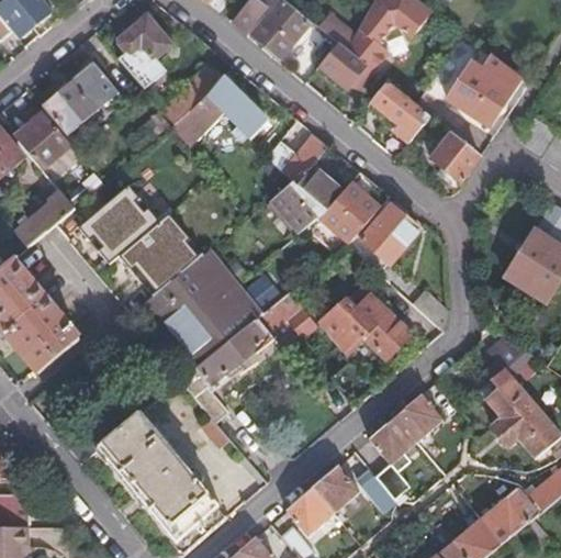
[(1,0),(0,1),(0,17),(11,31),(24,46),(38,34),(33,26),(52,12),(41,0),(1,0)]
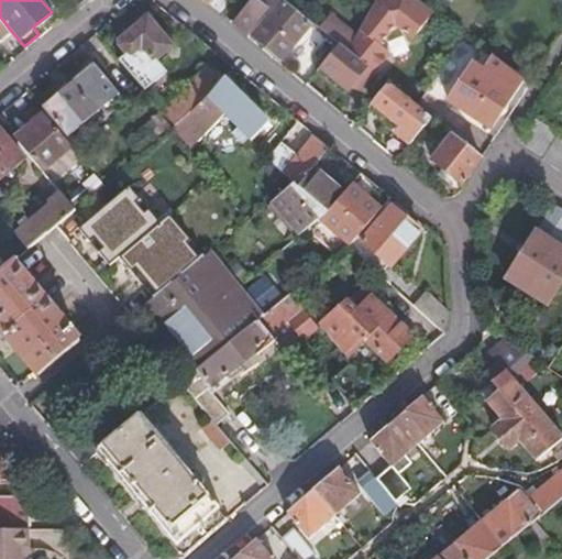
[(208,0),(221,10),(229,0),(208,0)]
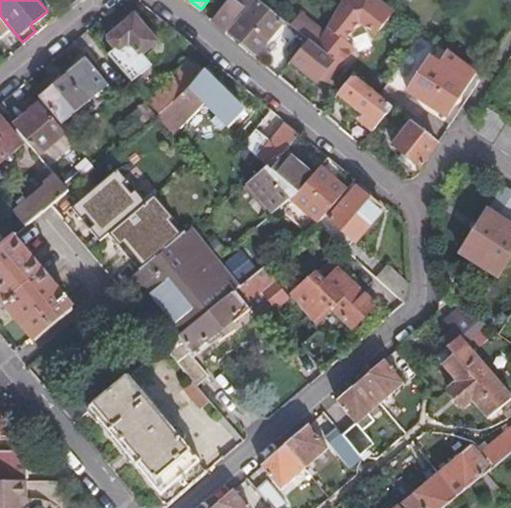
[(228,0),(212,19),(226,30),(250,0),(228,0)]
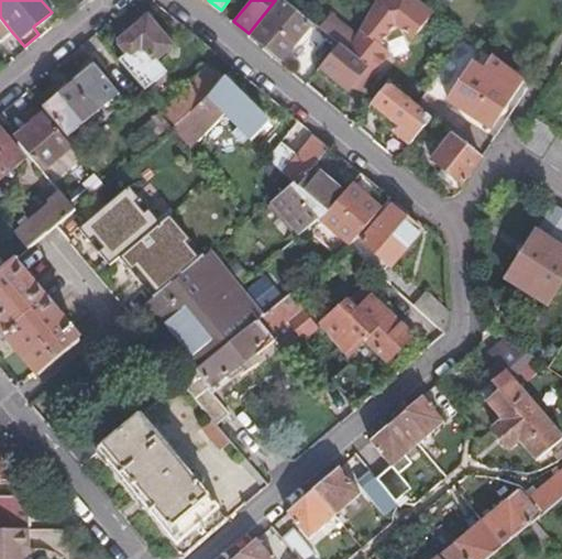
[(279,0),(254,31),(284,56),(311,22),(286,0),(279,0)]
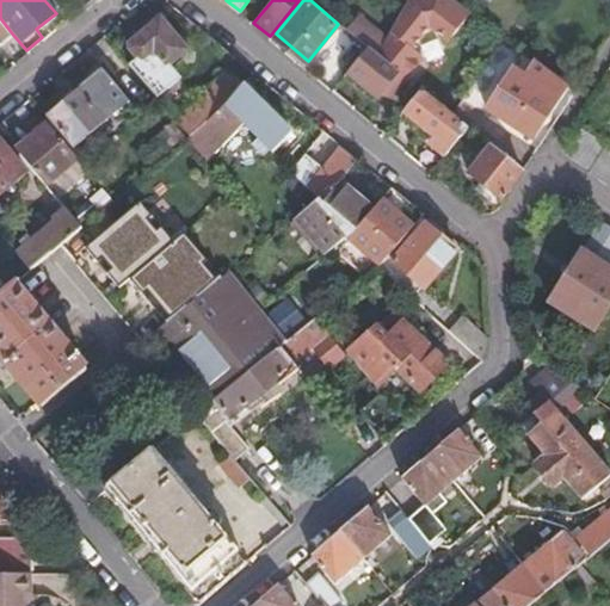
[(402,0),(380,30),(368,44),(376,50),(416,0),(402,0)]
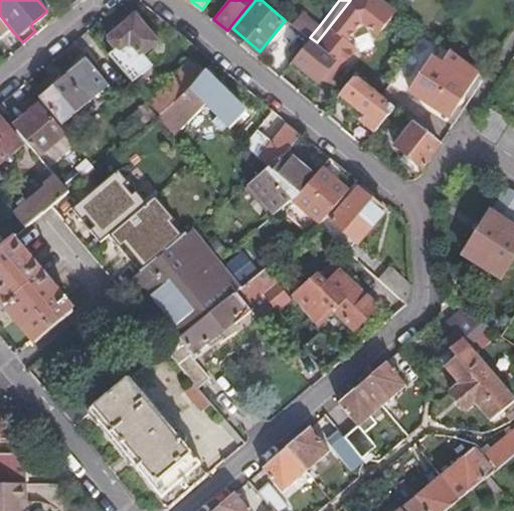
[(397,11),(383,0),(350,0),(317,42),(342,62),(356,45),(349,39),(364,21),(380,34),(397,11)]
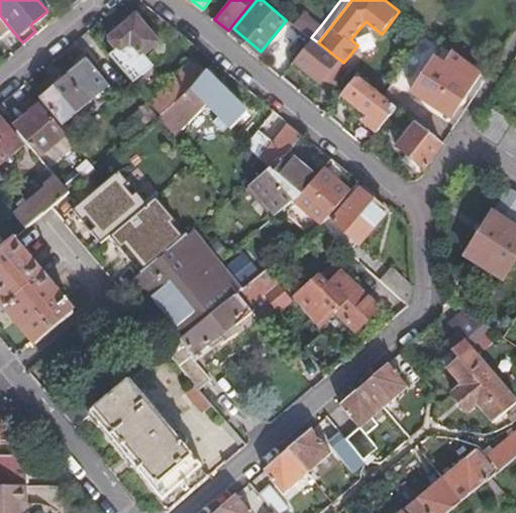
[(297,6),(287,18),(295,23),(311,37),(321,25),(297,6)]
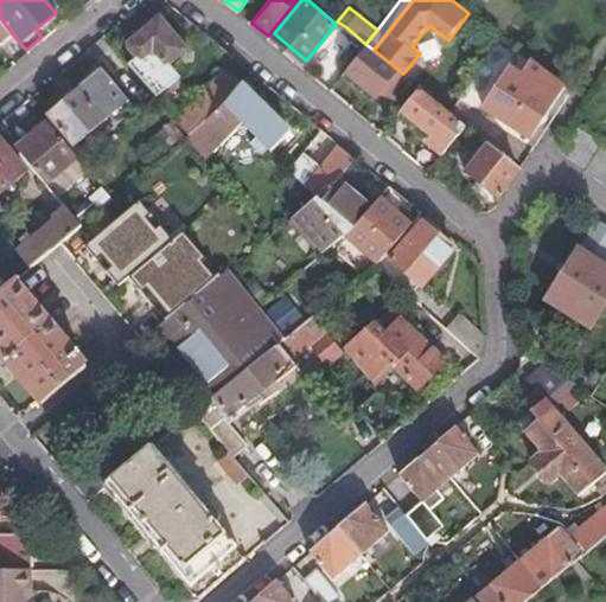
[(0,42),(12,33),(0,18),(0,42)]
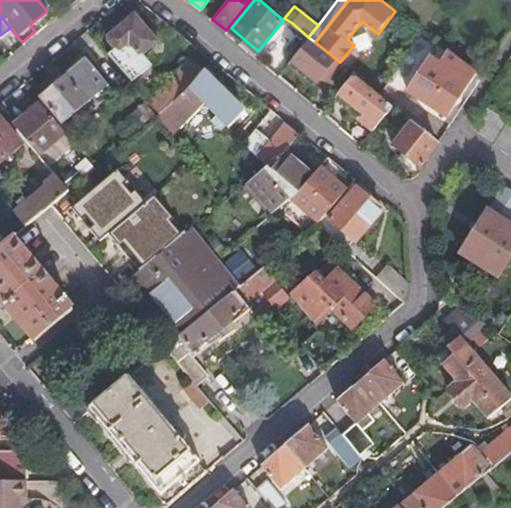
[(109,39),(115,47),(108,53),(132,81),(152,63),(141,51),(155,39),(154,37),(156,35),(148,26),(145,28),(134,15),(109,36),(109,39)]
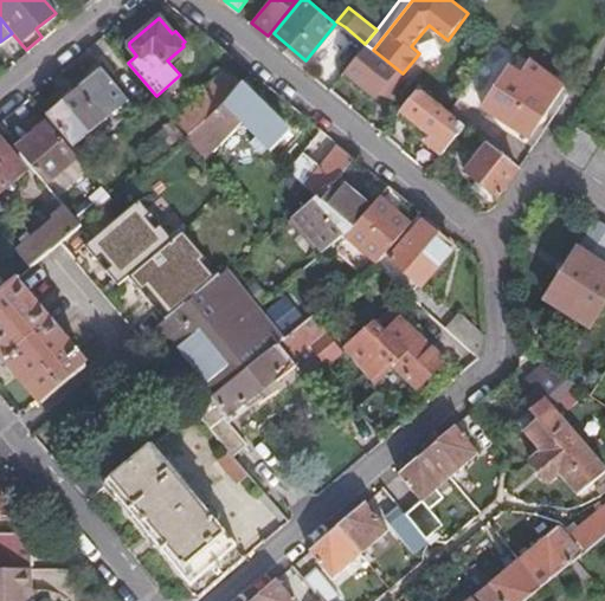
[(365,44),(346,27),(341,33),(347,38),(332,56),(346,68),(365,44)]
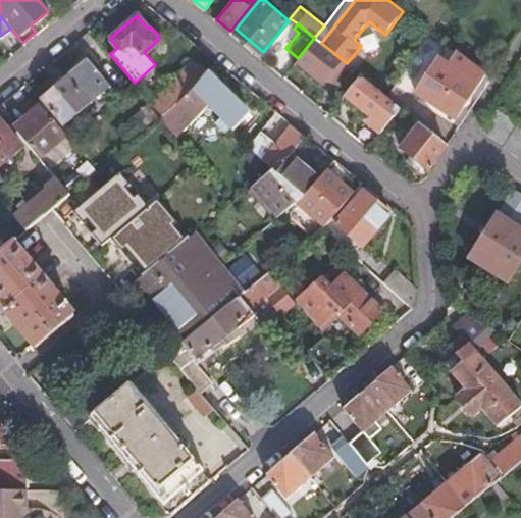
[(321,43),(314,38),(298,58),(324,79),(326,76),(339,82),(341,71),(347,63),(321,43)]
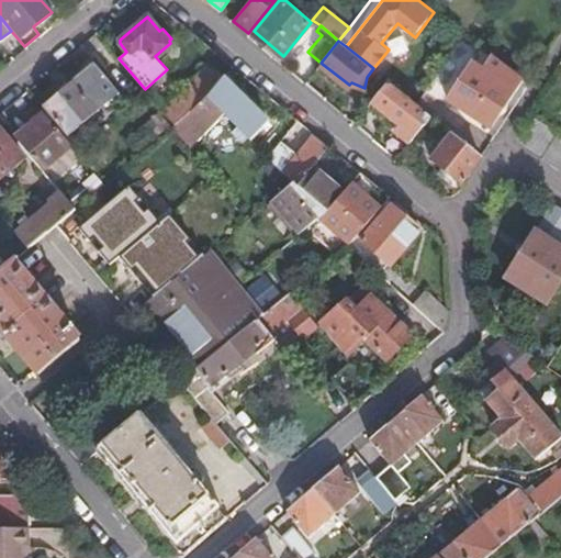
[(487,124),(519,77),(482,48),(448,100),(487,124)]
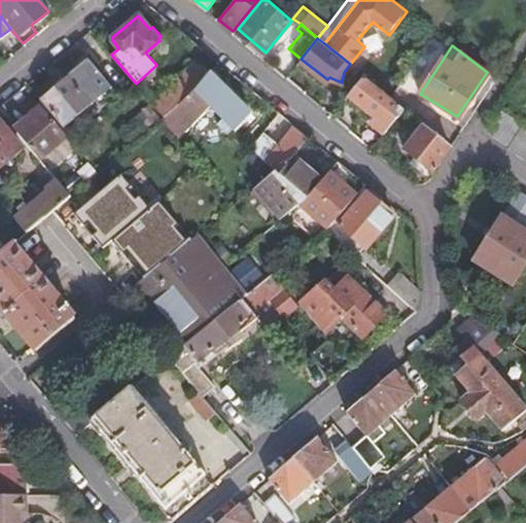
[(197,88),(210,72),(211,71),(196,59),(151,101),(164,115),(196,89),(197,88)]
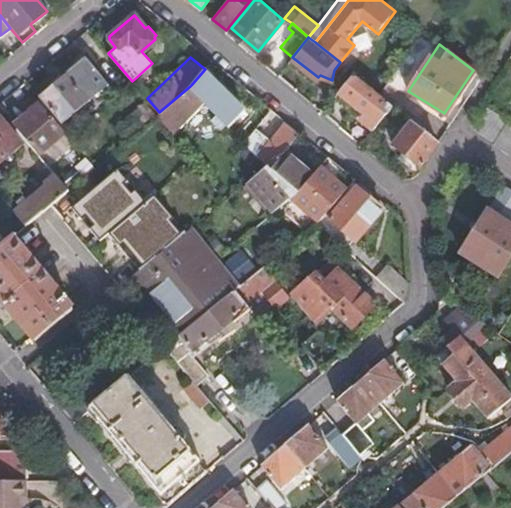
[(66,75),(40,96),(62,123),(63,124),(76,112),(82,119),(109,97),(103,89),(106,86),(107,87),(108,86),(85,58),(84,59),(84,60),(66,75)]
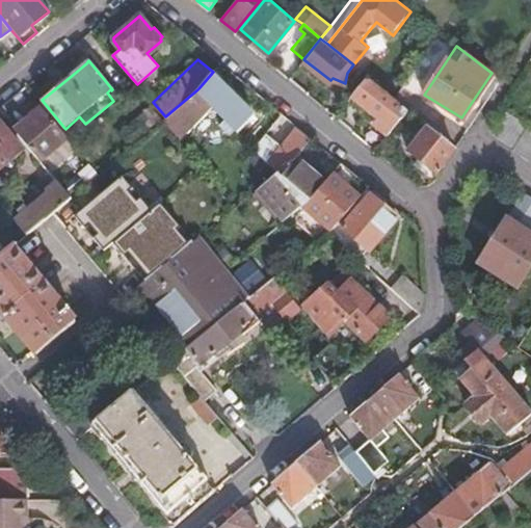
[(212,73),(198,88),(197,89),(165,116),(163,119),(179,138),(208,109),(218,110),(222,114),(236,128),(238,130),(246,123),(256,113),(213,71),(213,72),(212,73)]
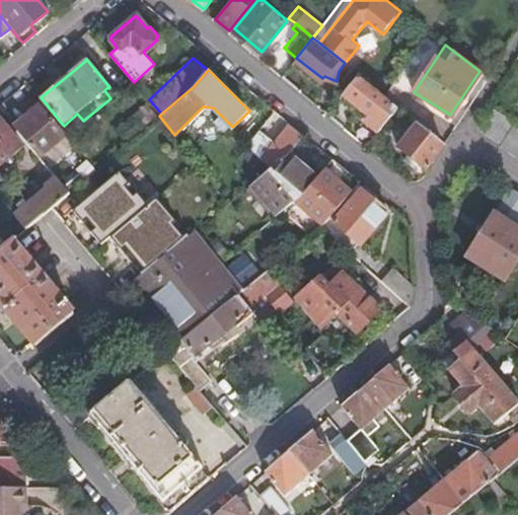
[(384,95),(359,75),(341,96),(360,112),(364,107),(371,113),(366,119),(379,131),(399,107),(384,95)]
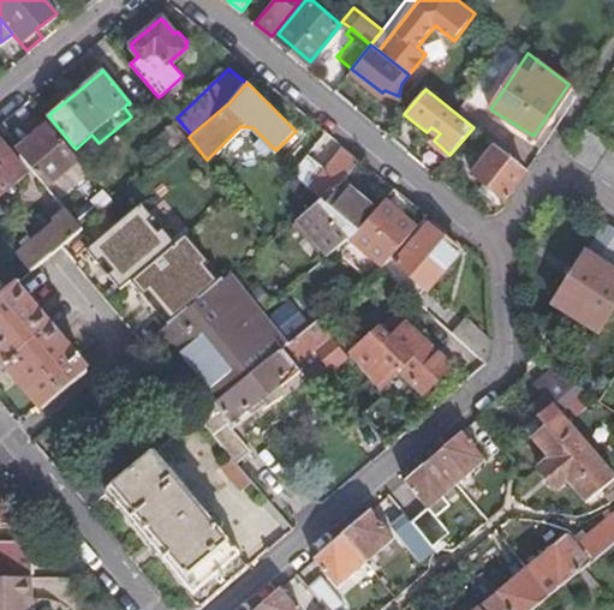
[(138,151),(151,168),(189,137),(191,135),(177,118),(138,151)]
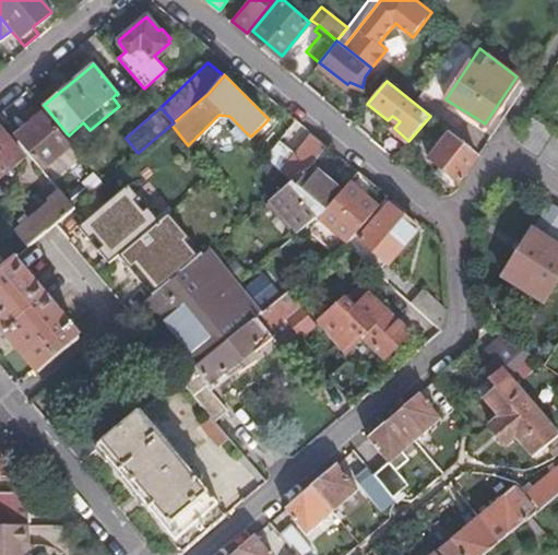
[(12,137),(36,165),(67,139),(43,109),(12,137)]
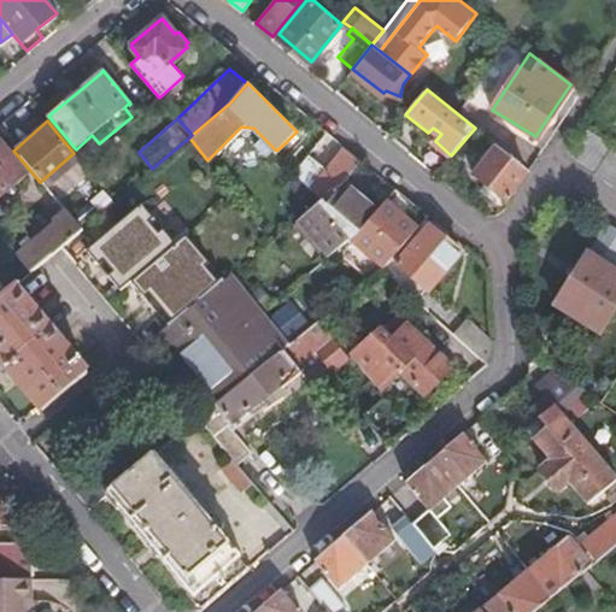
[(594,165),(615,182),(615,145),(587,127),(573,148),(574,149),(594,165)]
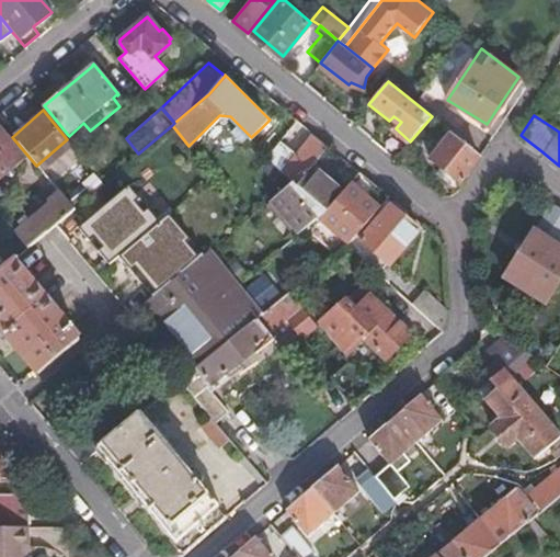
[(249,135),(235,121),(229,125),(244,139),(249,135)]
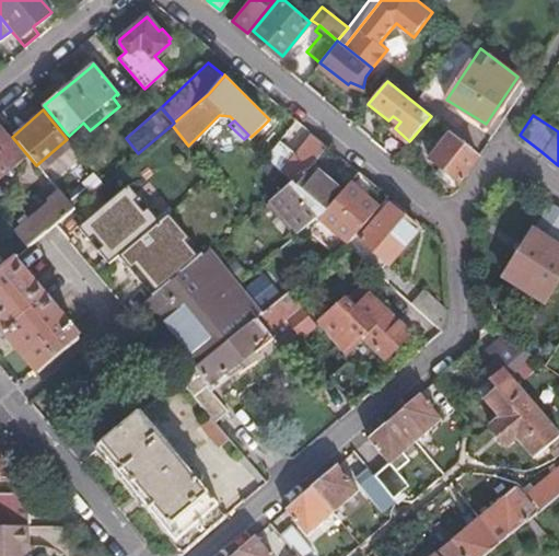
[(0,176),(24,158),(0,128),(0,176)]
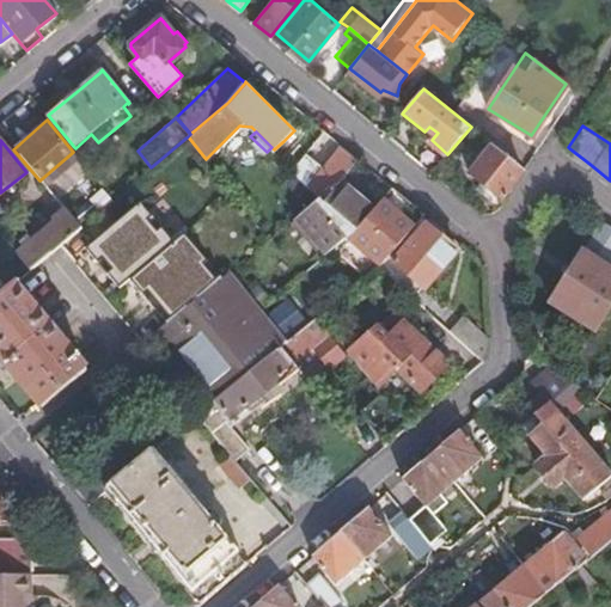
[(294,164),(292,167),(295,172),(309,185),(321,197),(324,200),(341,179),(360,158),(344,145),(325,166),(305,151),(294,164)]
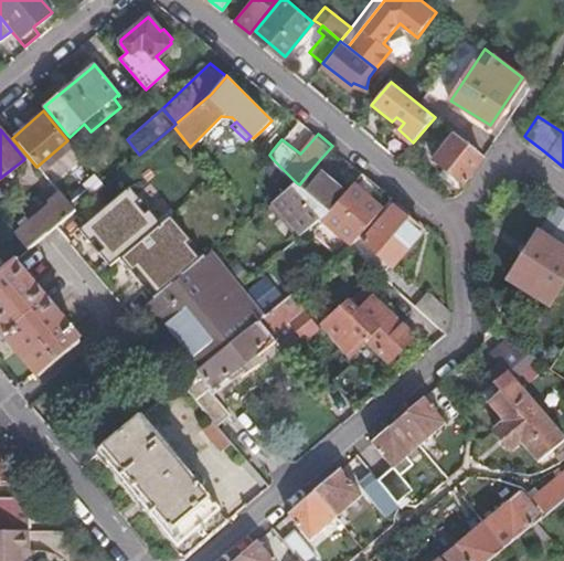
[(461,183),(482,155),(457,135),(435,160),(446,168),(444,172),(461,183)]
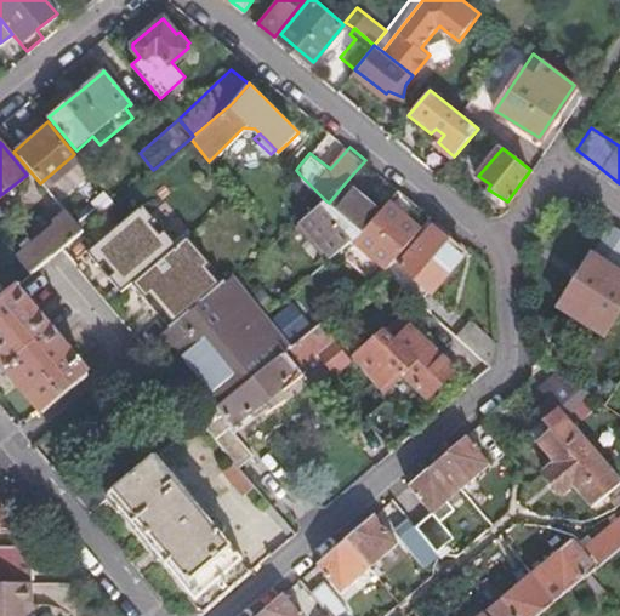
[(313,188),(300,175),(291,183),(305,197),(313,188)]
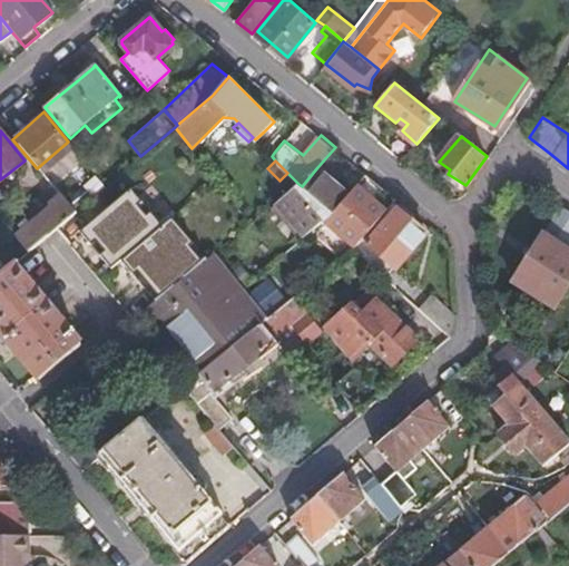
[(302,186),(298,184),(274,204),(297,234),(306,226),(321,214),(345,191),(317,167),(302,186)]
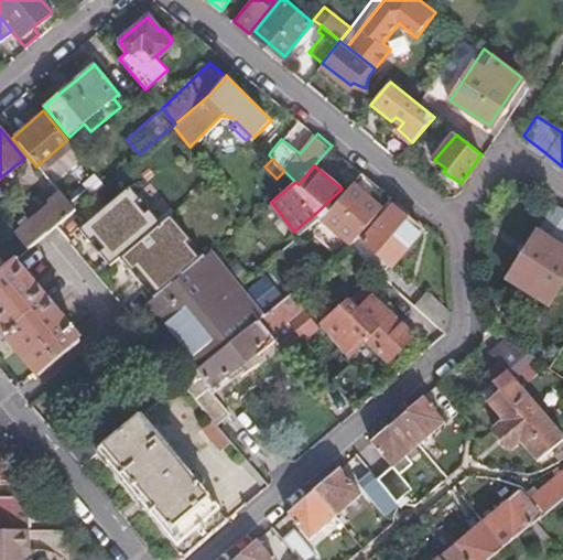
[(378,184),(361,170),(342,189),(317,212),(303,224),(325,250),(340,238),(344,241),(371,215),(379,208),(367,194),(378,184)]
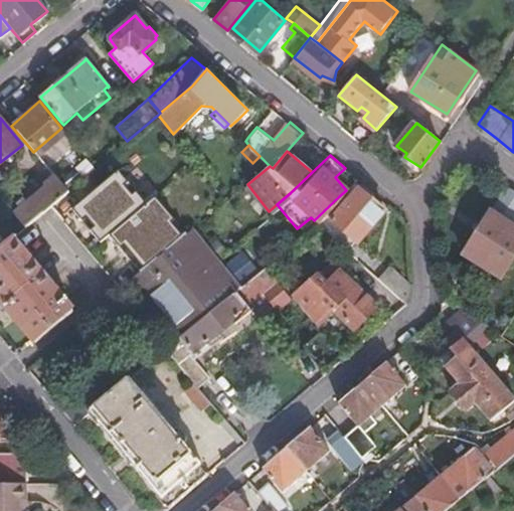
[(15,215),(16,217),(25,227),(52,204),(66,191),(56,180),(15,215)]
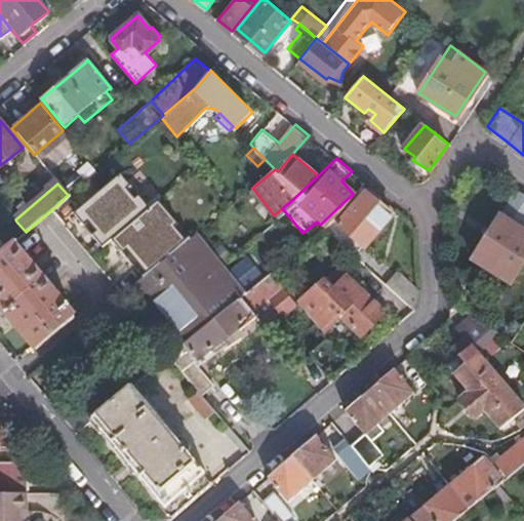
[(350,204),(346,200),(320,225),(350,251),(391,213),(367,189),(350,204)]
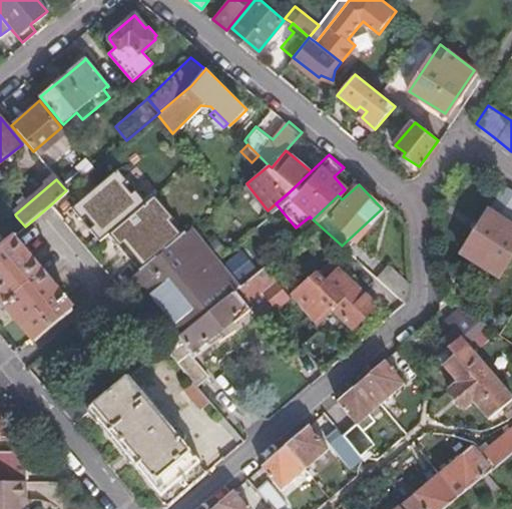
[(511,189),(503,184),(487,208),(510,224),(511,220),(511,189)]
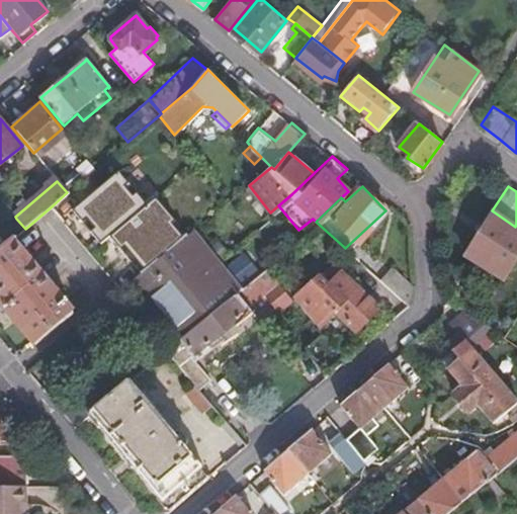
[(53,205),(25,229),(13,239),(4,247),(0,249),(0,303),(34,344),(73,312),(18,248),(59,215),(53,205)]
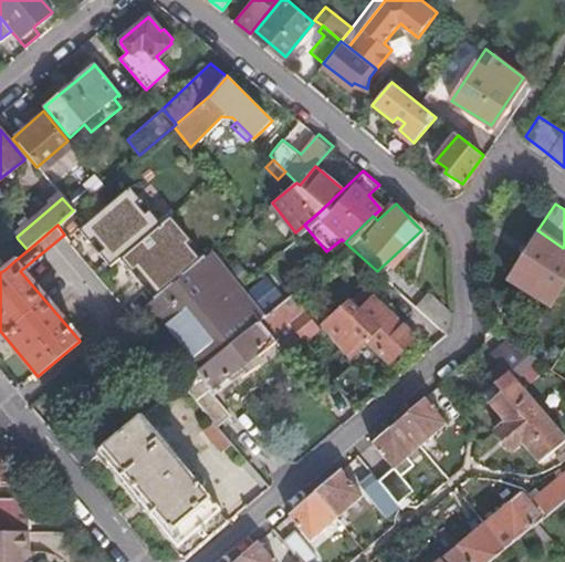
[(564,249),(563,248),(537,230),(505,279),(551,308),(564,285),(564,249)]
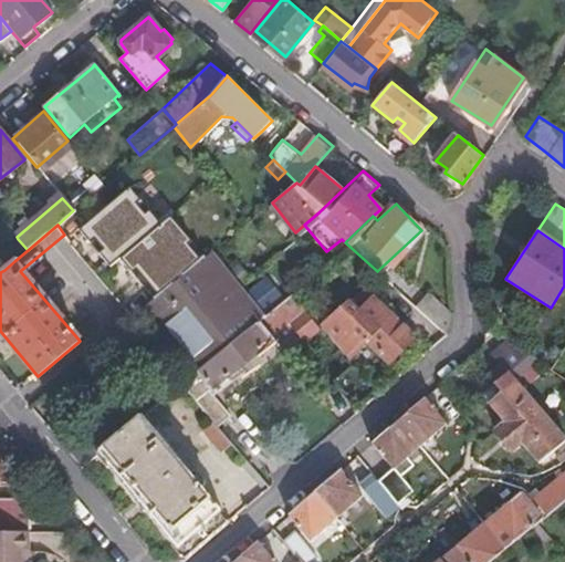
[(28,250),(18,239),(6,250),(14,261),(28,250)]
